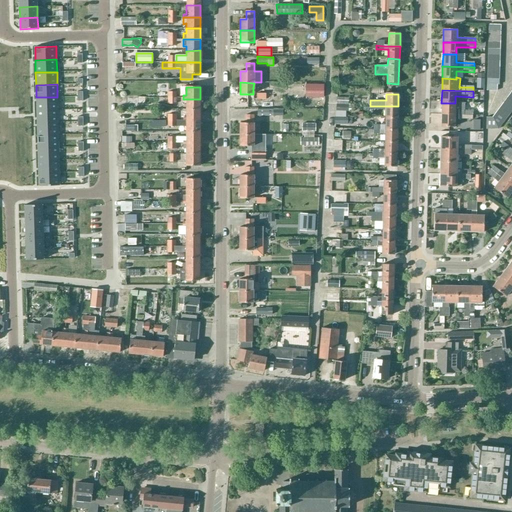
[(57,97),(36,97),(36,110),(58,109),(57,97)]
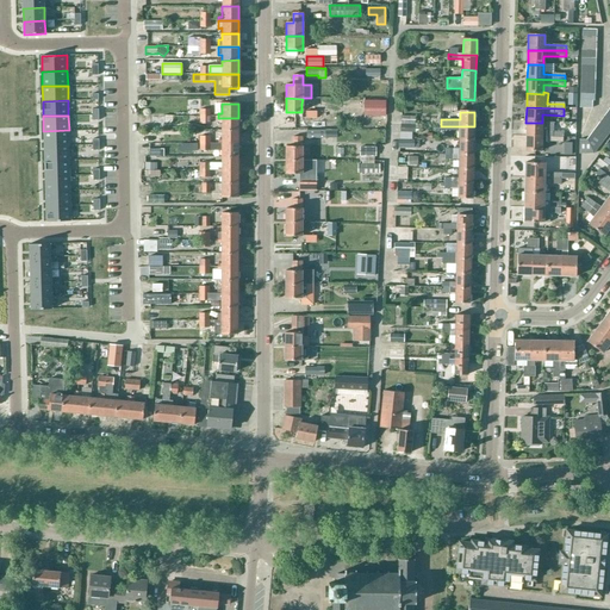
[(609,120),(603,116),(599,122),(609,130),(609,120)]
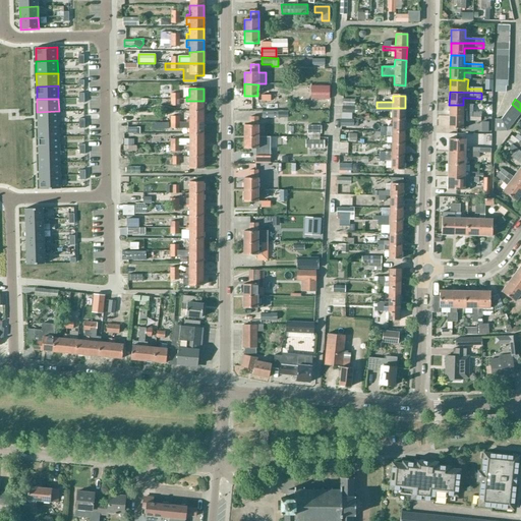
[(125,100),(125,112),(141,112),(141,106),(140,100),(125,100)]
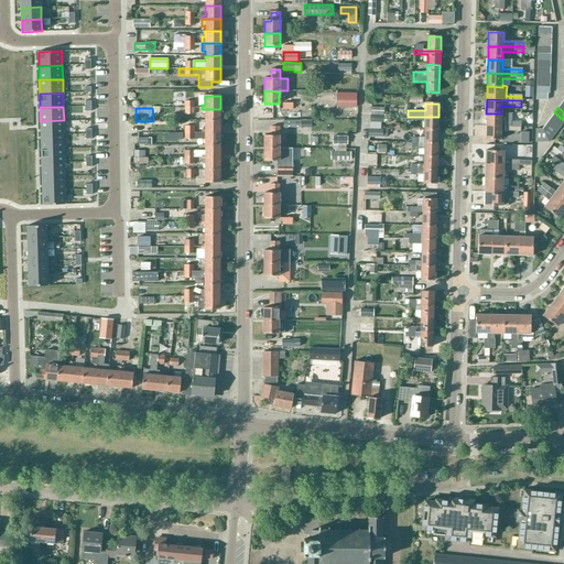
[(220,121),(220,109),(202,109),(202,115),(205,115),(205,121),(220,121)]
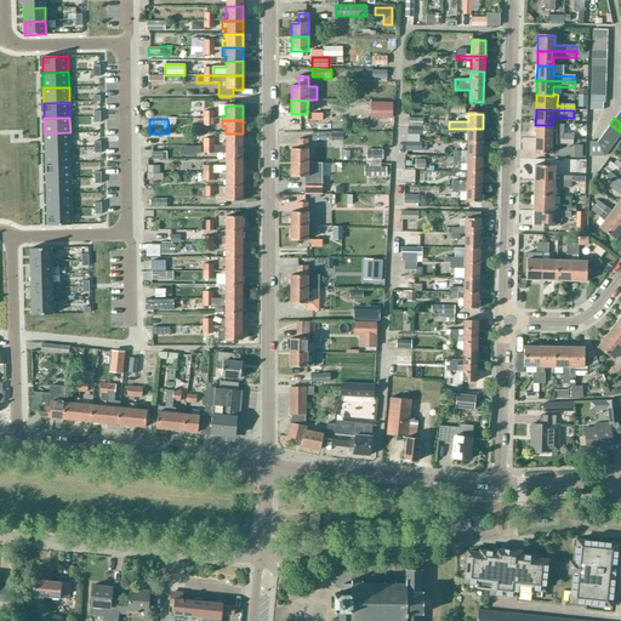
[(605,130),(617,138),(620,132),(610,124),(605,130)]
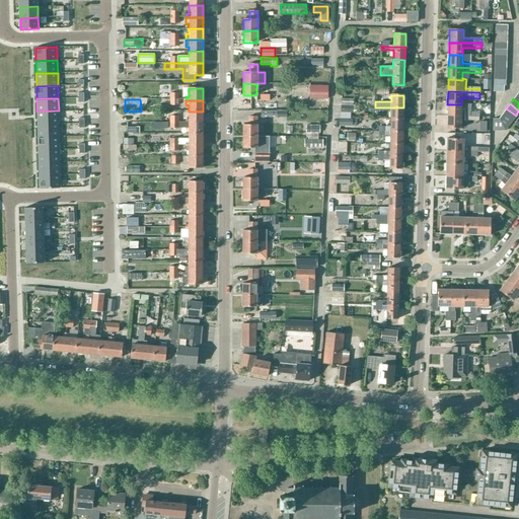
[(447,104),(447,117),(469,118),(478,118),(478,113),(469,113),(469,104),(461,104),(447,104)]
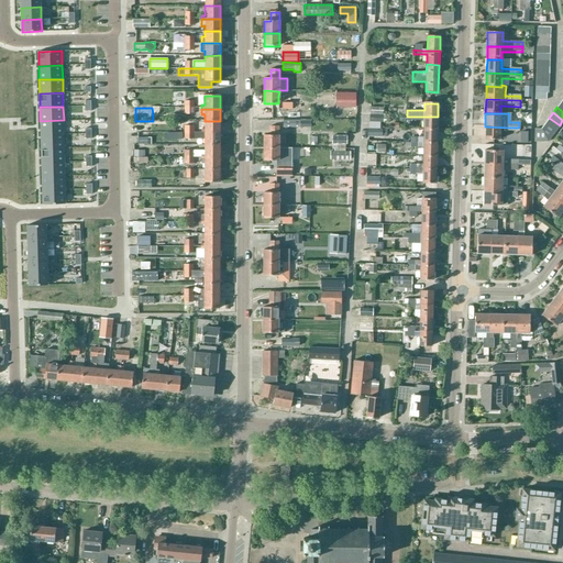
[(407,117),(407,122),(412,122),(412,120),(423,120),(423,130),(438,131),(438,117),(407,117)]
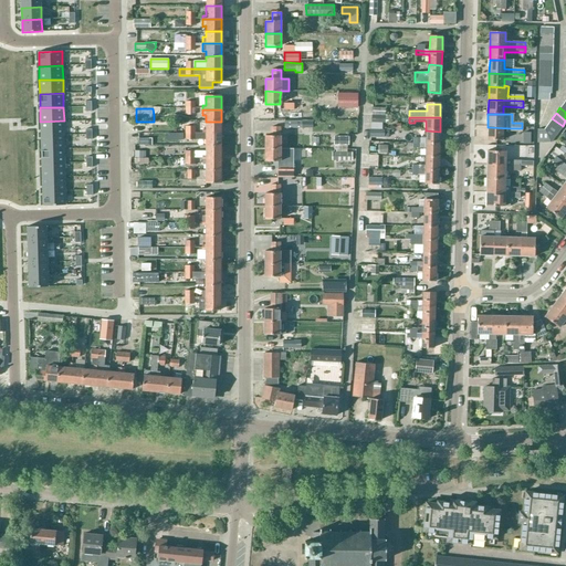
[(552,118),(547,124),(558,132),(563,126),(552,118)]
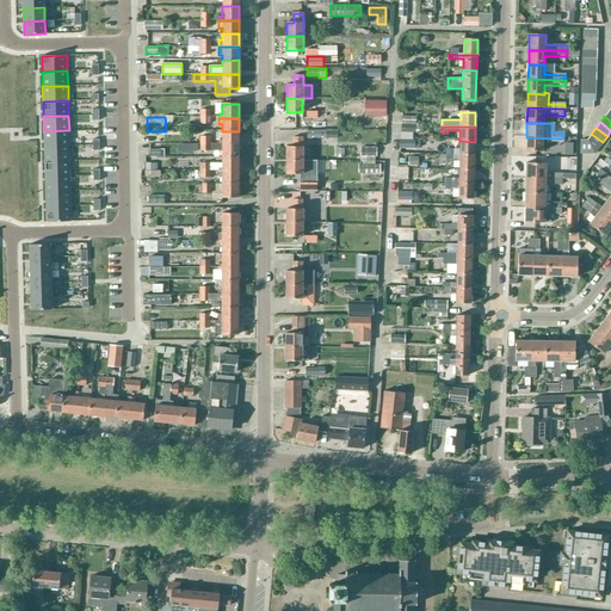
[(69,130),(43,131),(44,147),(69,146),(69,130)]
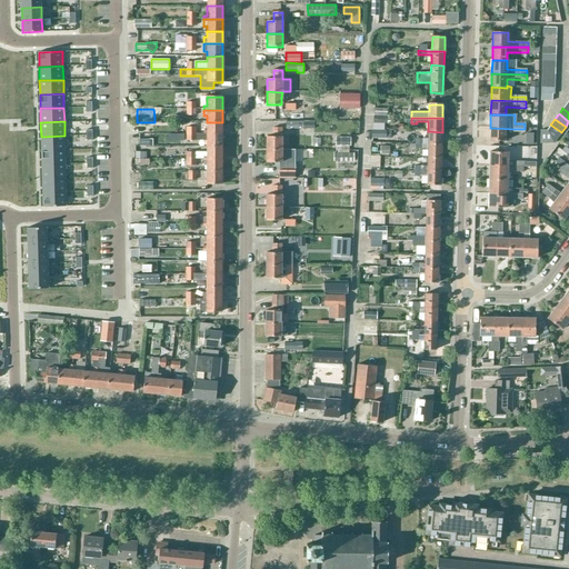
[(207,132),(203,132),(203,135),(222,135),(222,122),(207,122),(207,132)]
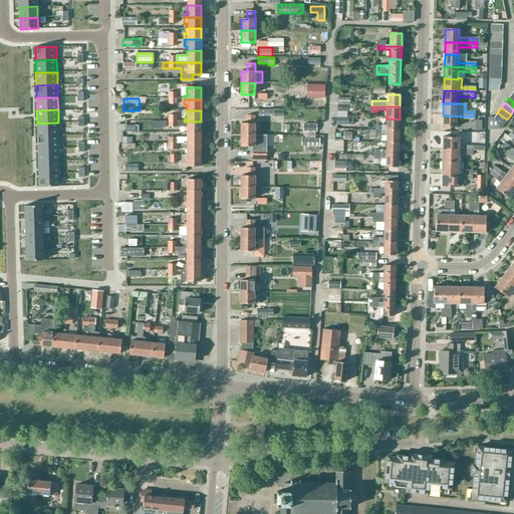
[(497,112),(494,117),(500,130),(507,119),(497,112)]
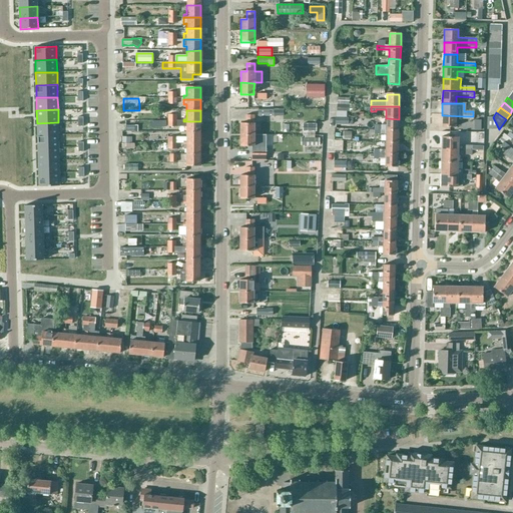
[(240,123),(240,134),(253,135),(253,134),(253,115),(246,115),(245,123),(240,123)]
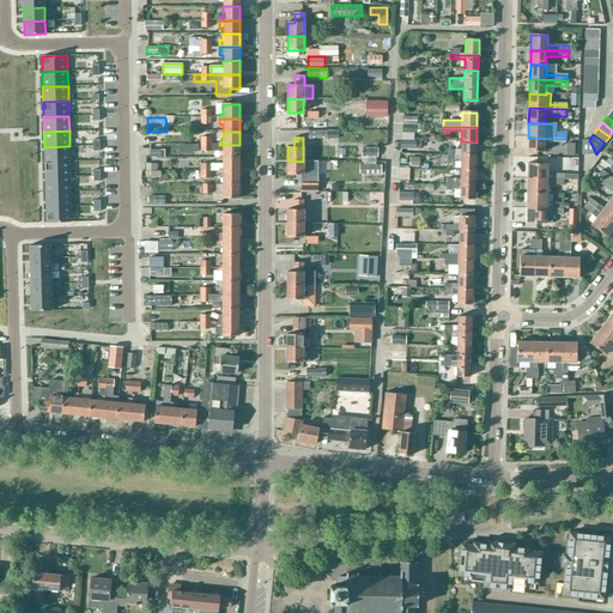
[(554,139),(528,138),(528,152),(544,153),(545,144),(554,144),(565,144),(565,139),(554,139)]
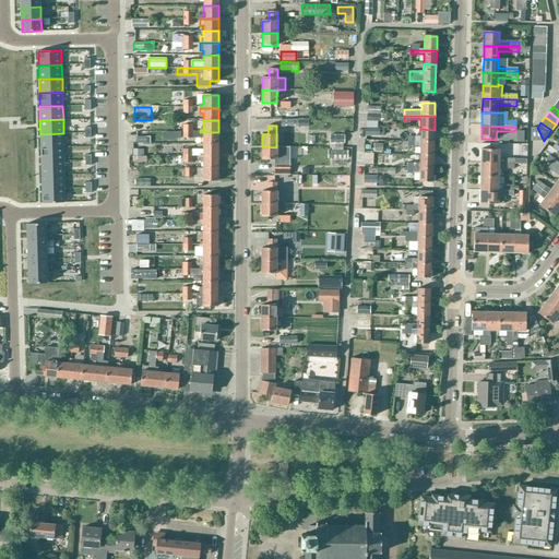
[(531,141),(544,141),(537,128),(531,128),(531,141)]
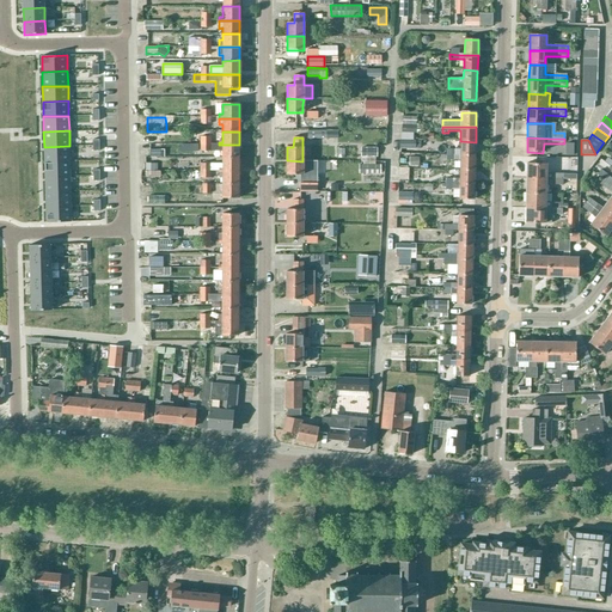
[(446,155),(475,157),(476,142),(460,141),(460,150),(446,148),(446,155)]
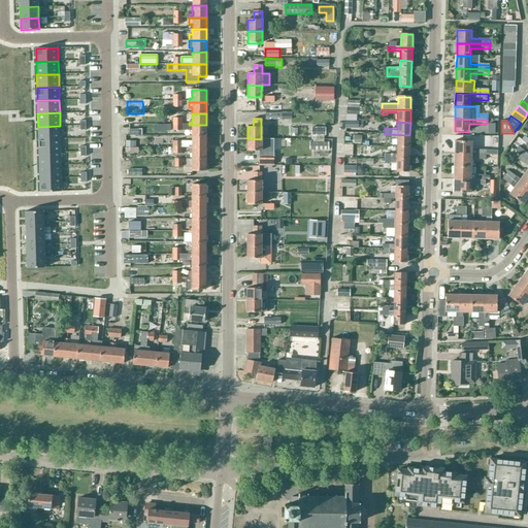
[(206,137),(206,125),(189,125),(180,125),(172,125),(172,130),(180,130),(192,130),(192,137),(206,137)]
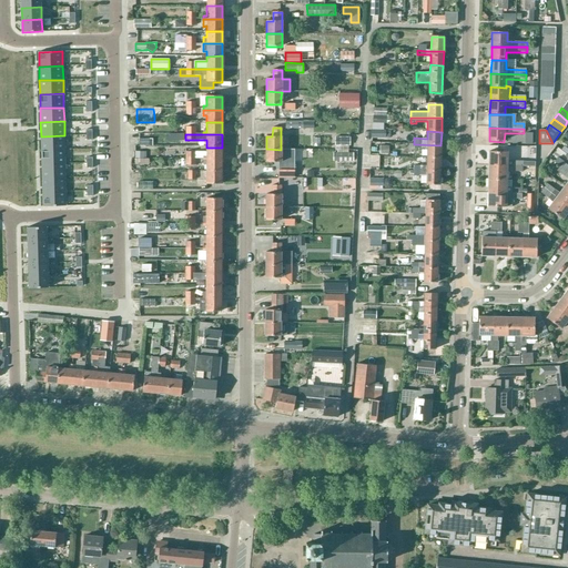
[(64,135),(41,137),(41,150),(64,150),(64,135)]
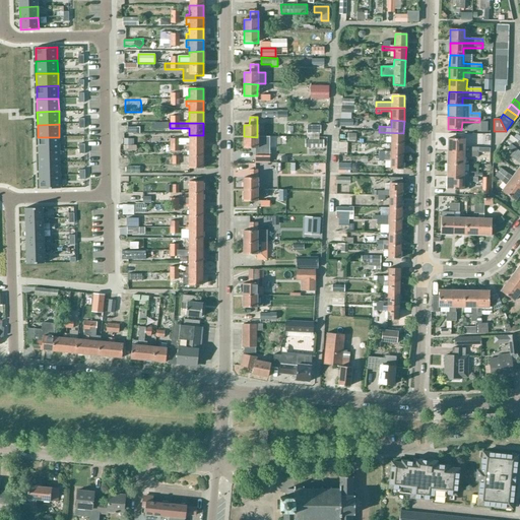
[(307,125),(307,133),(320,133),(320,125),(307,125)]
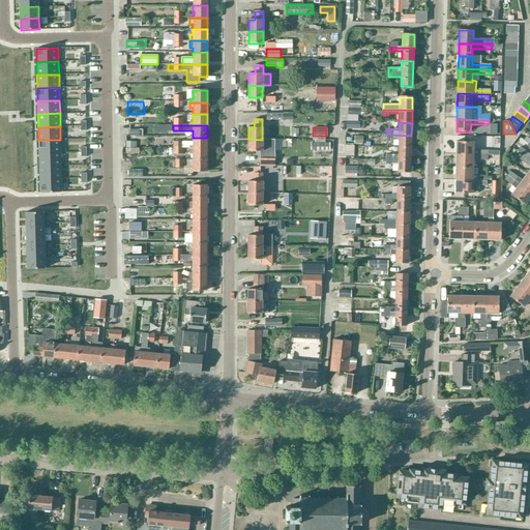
[(411,136),(386,135),(386,138),(399,139),(398,148),(411,148),(411,136)]
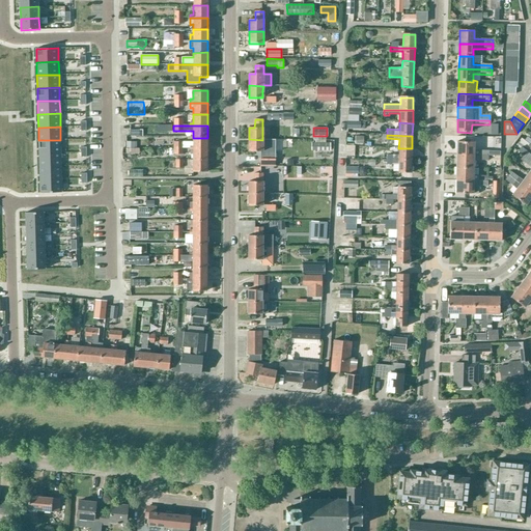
[(355,136),(355,145),(363,145),(363,136),(355,136)]
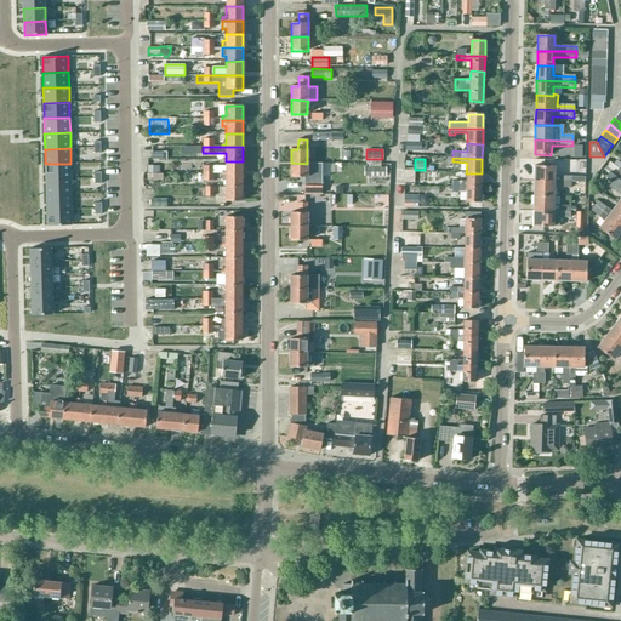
[(243,175),(243,161),(226,161),(226,166),(215,166),(212,166),(203,166),(203,174),(212,174),(222,174),(222,175),(243,175)]
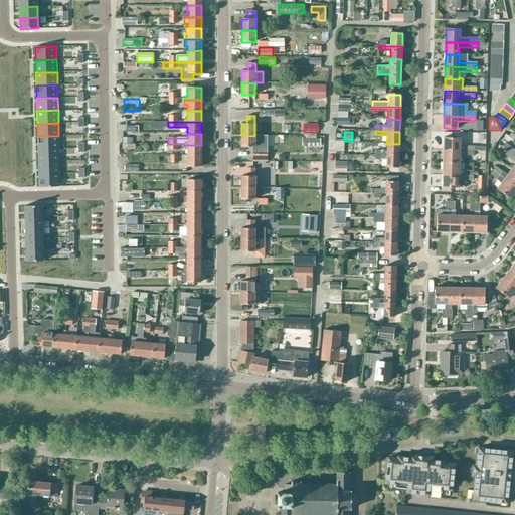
[(241,135),(240,147),(253,147),(253,154),(252,154),(252,161),(268,161),(268,154),(266,154),(266,147),(267,147),(267,146),(266,146),(266,136),(267,136),(267,135),(254,135),(254,136),(241,135)]
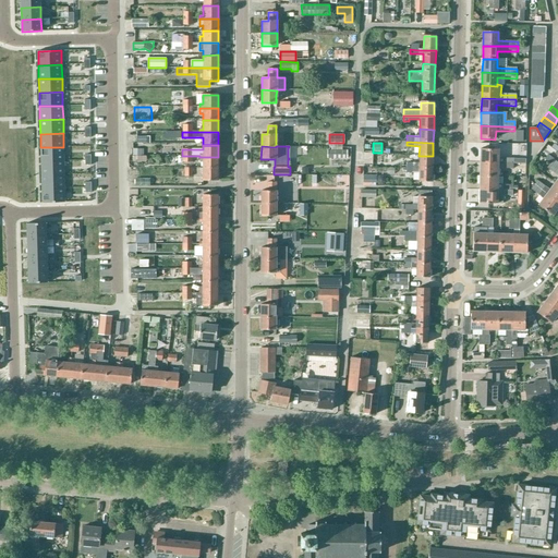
[(63,147),(40,147),(41,161),(64,160),(63,147)]
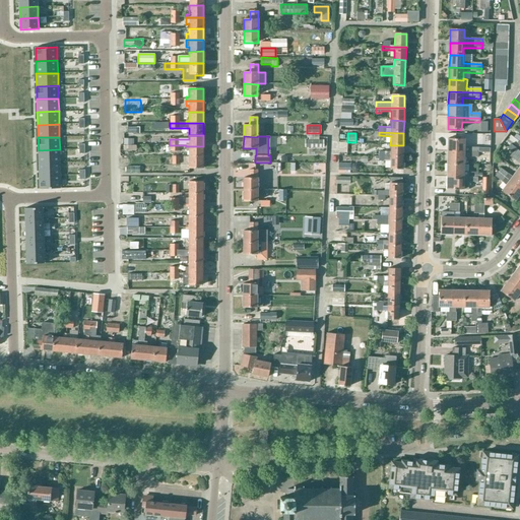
[(447,139),(447,152),(464,152),(468,152),(468,148),(464,148),(464,140),(447,139)]
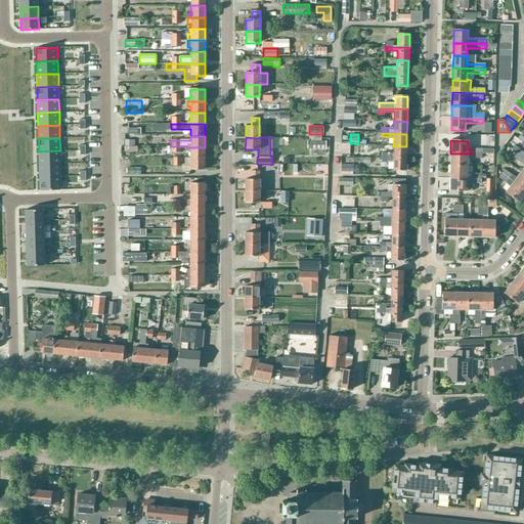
[(381,158),(406,159),(406,146),(393,146),(393,153),(381,153),(381,158)]
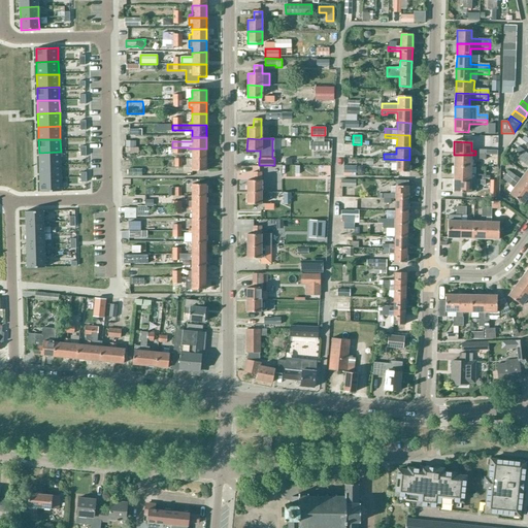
[(206,149),(189,149),(189,153),(192,153),(192,160),(206,160),(206,149)]
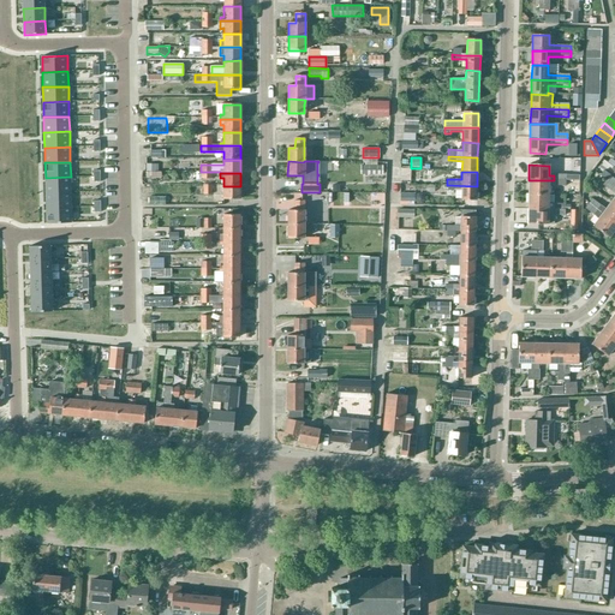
[(71,177),(46,178),(46,192),(71,192),(71,177)]
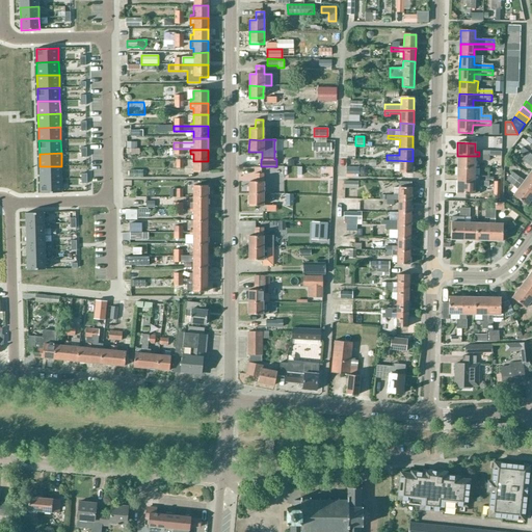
[(489,157),(479,156),(475,156),(457,156),(457,168),(474,169),(474,161),(488,161),(489,157)]
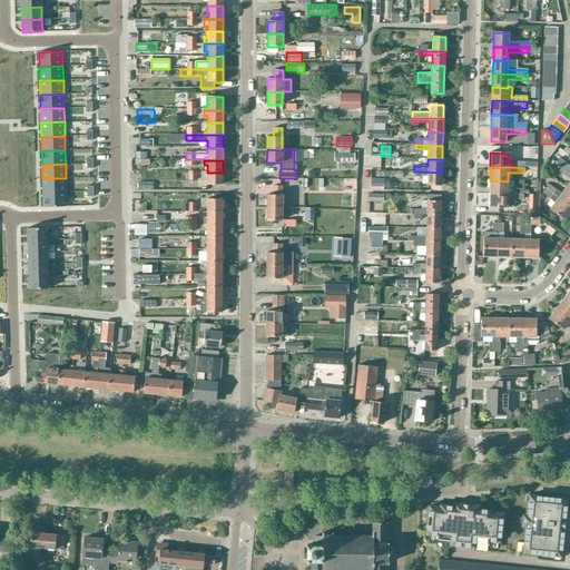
[(569,180),(566,187),(569,190),(569,174),(561,167),(559,170),(569,179),(569,180)]
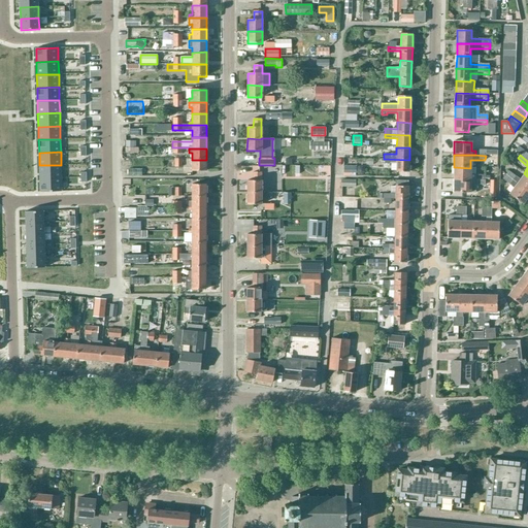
[(409,160),(384,159),(384,163),(396,163),(396,172),(408,173),(409,160)]
